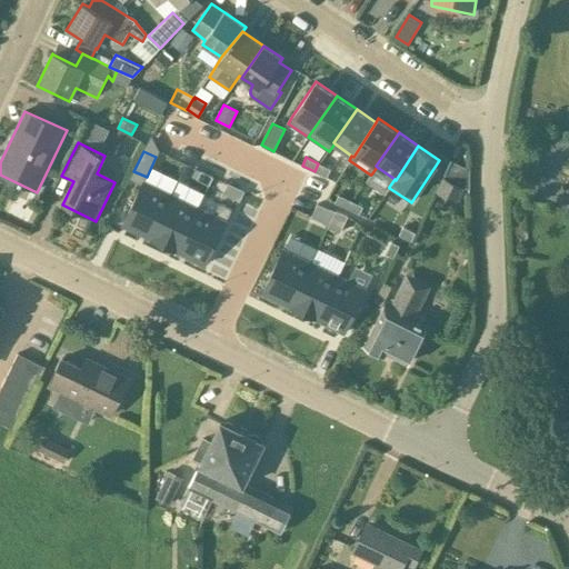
[(318,163),(315,171),(327,177),(330,169),(318,163)]
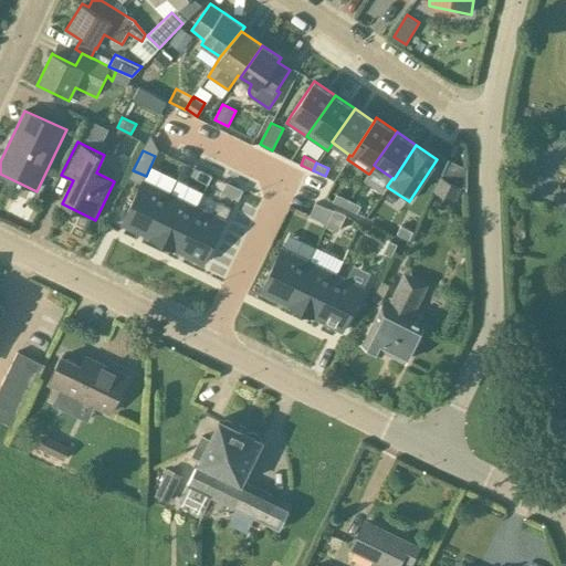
[(200,170),(196,178),(208,185),(212,176),(200,170)]
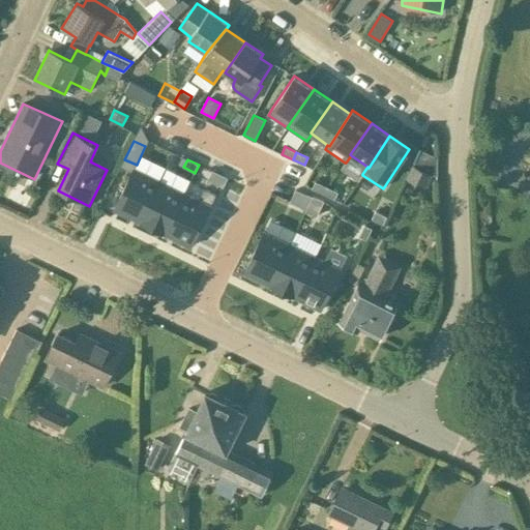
[(405,179),(427,189),(434,175),(412,165),(405,179)]
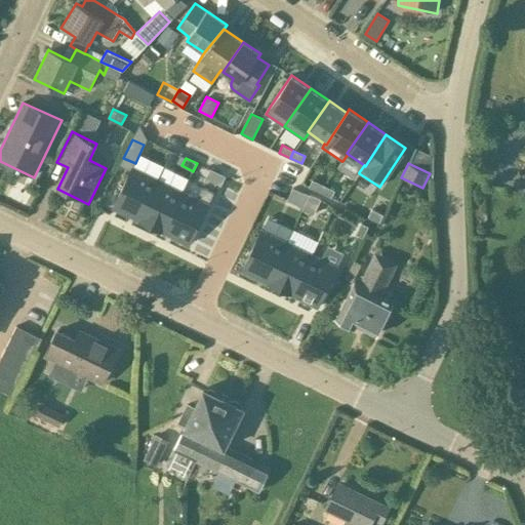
[(132,167),(113,207),(138,219),(158,179),(132,167)]
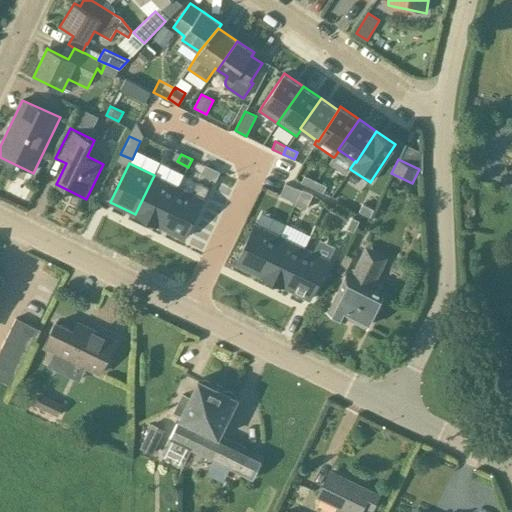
[(205,166),(202,173),(215,179),(218,172),(205,166)]
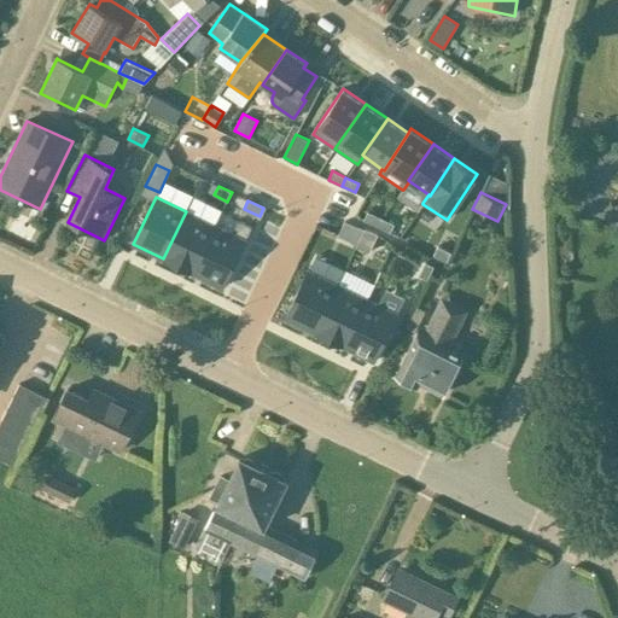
[(186,211),(163,258),(192,273),(215,225),(186,211)]
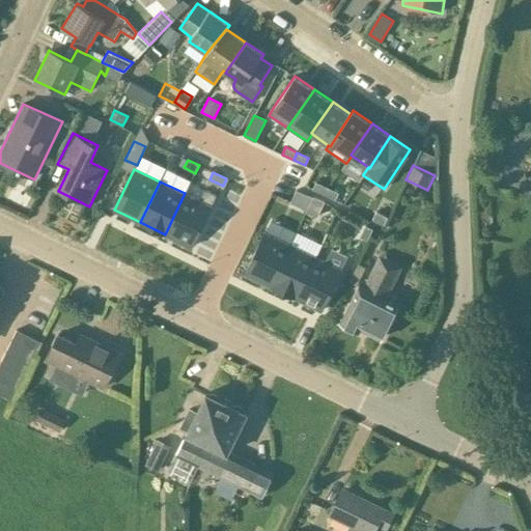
[(315,183),(312,190),(324,195),(327,188),(315,183)]
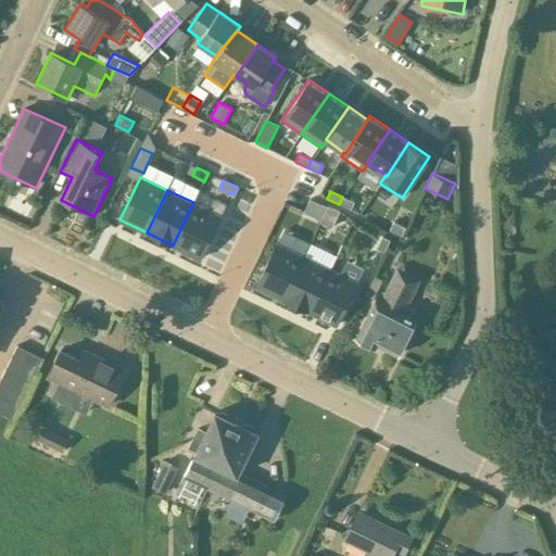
[(342,197),(339,204),(351,211),(354,202),(342,197)]
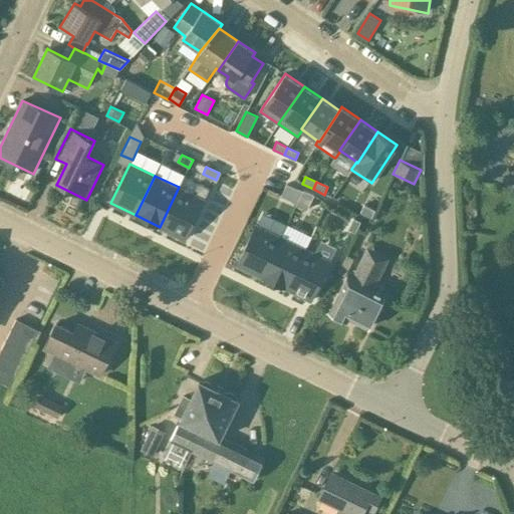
[(179,187),(160,227),(185,239),(210,189),(198,183),(193,194),(179,187)]
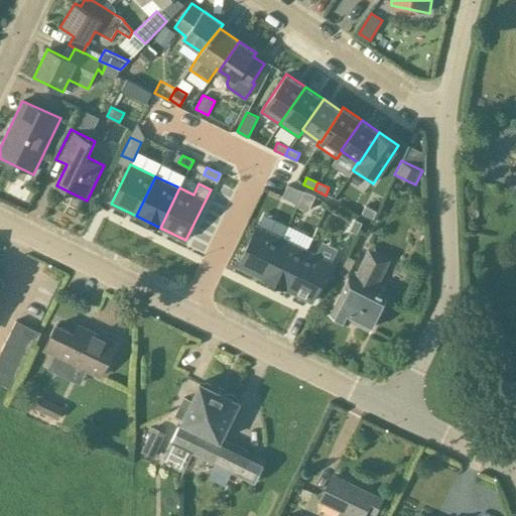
[(288,185),(282,197),(298,204),(303,192),(288,185)]
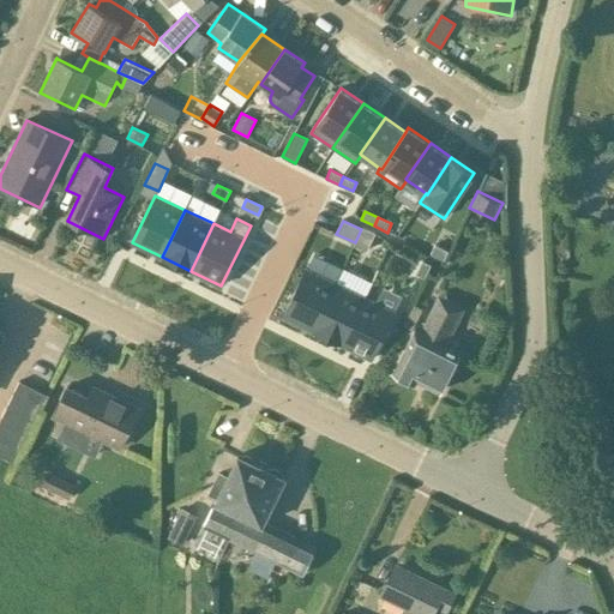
[(355,242),(353,247),(366,254),(375,236),(361,229),(355,242)]
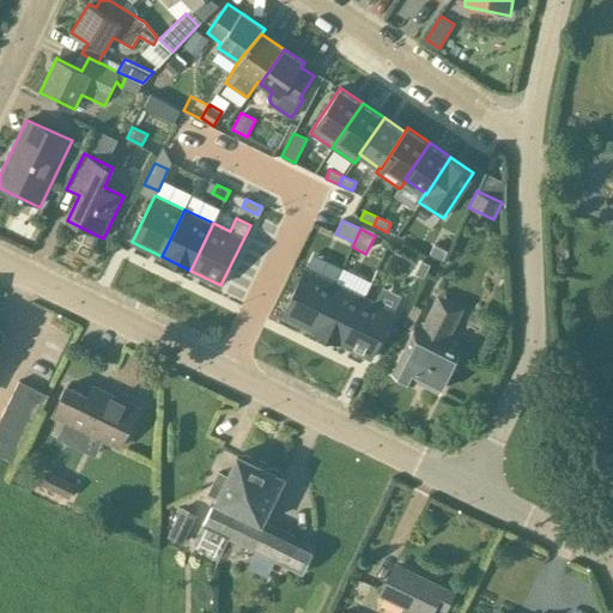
[(434,244),(430,253),(443,260),(447,250),(434,244)]
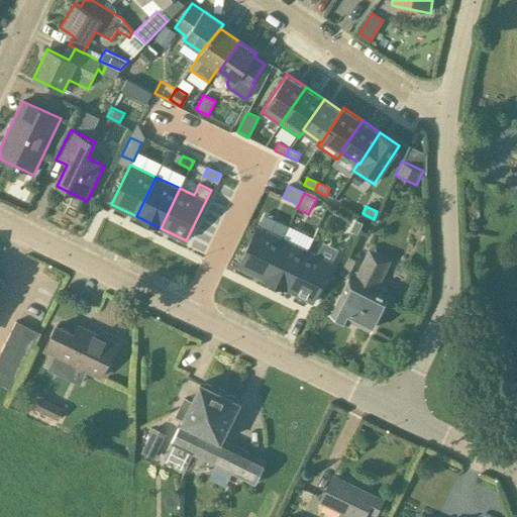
[(355,220),(350,230),(357,234),(363,223),(355,220)]
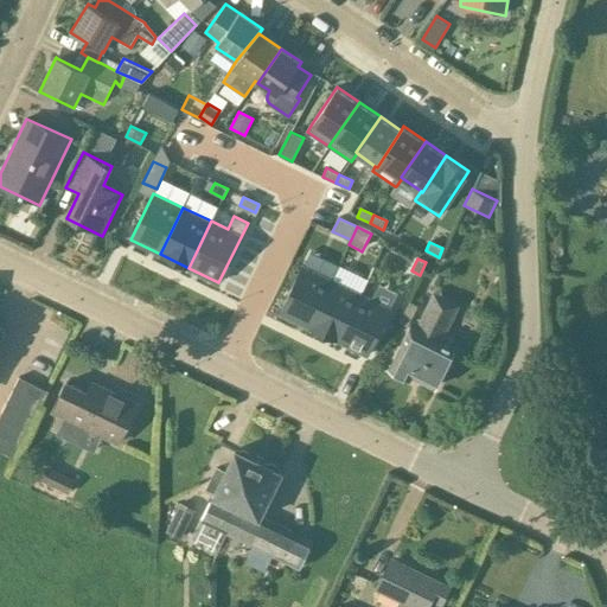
[(302,266),(280,312),(310,326),(332,280),(302,266)]
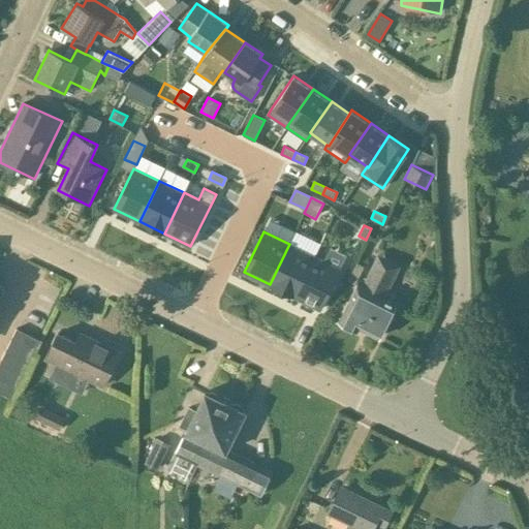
[(289,244),(270,284),(294,297),(314,256),(289,244)]
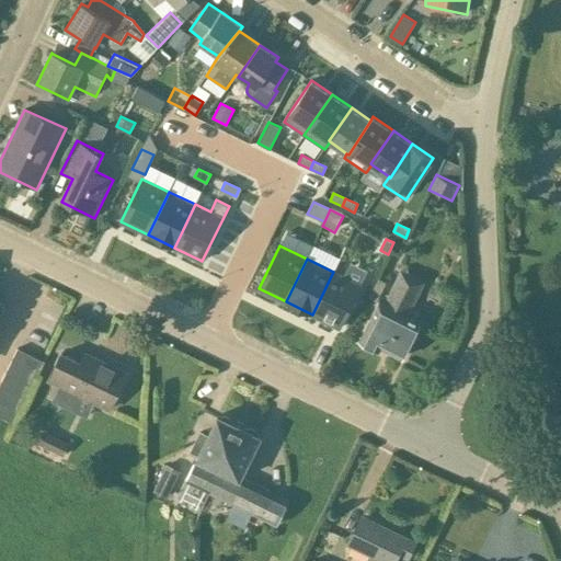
[(333,272),(312,315),(340,329),(361,285),(333,272)]
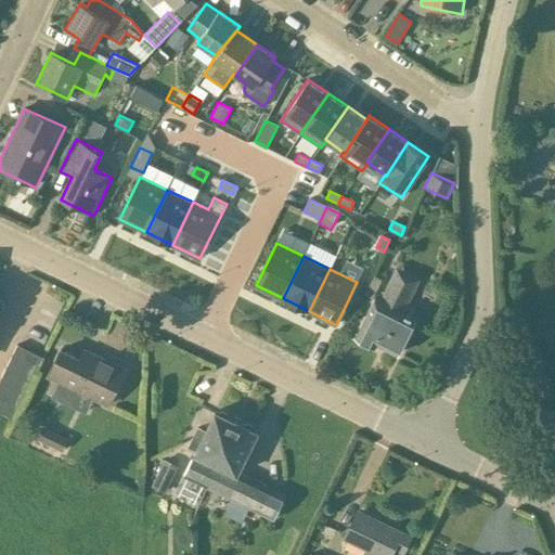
[(357,335),(398,356),(415,320),(403,313),(420,280),(396,269),(379,301),(375,299),(357,335)]
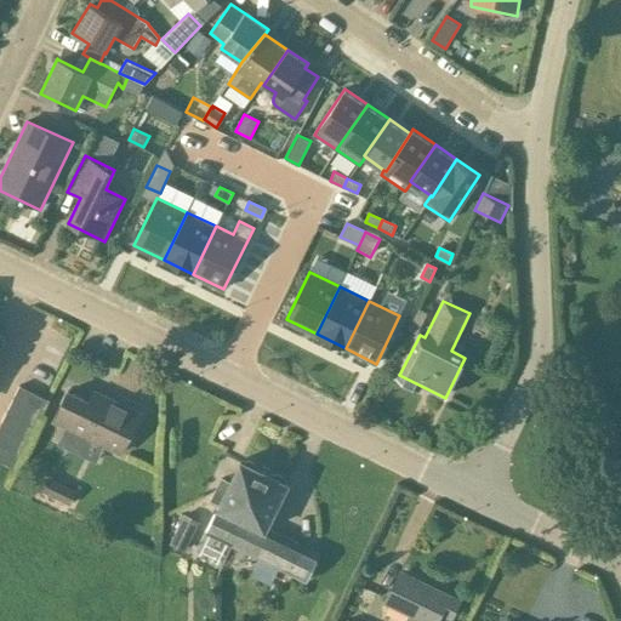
[(20,387),(0,426),(0,460),(12,467),(46,399),(20,387)]
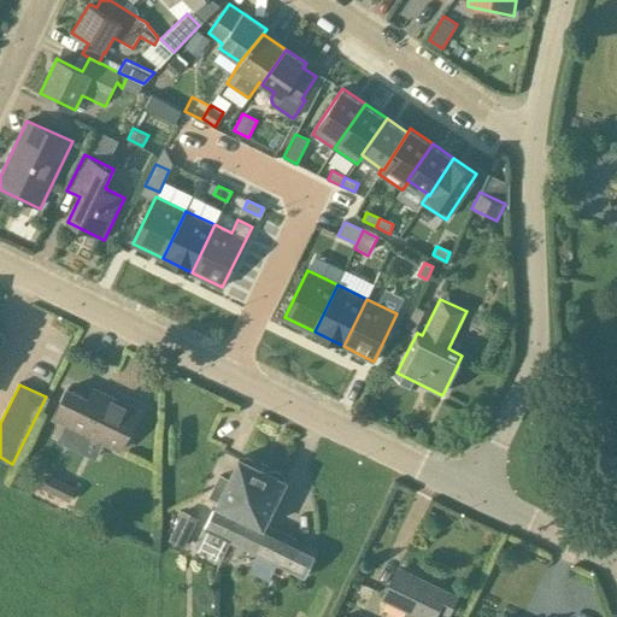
[(121,451),(140,412),(93,389),(88,400),(66,389),(53,418),(121,451)]
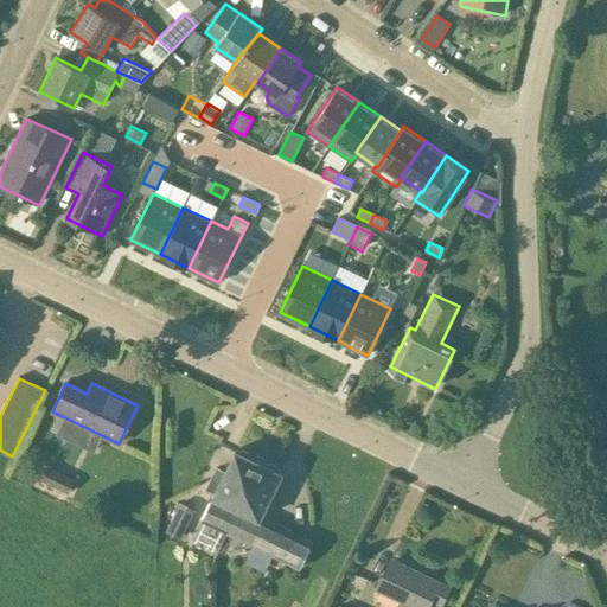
[(200,522),(224,532),(256,460),(236,451),(212,497),(200,522)]
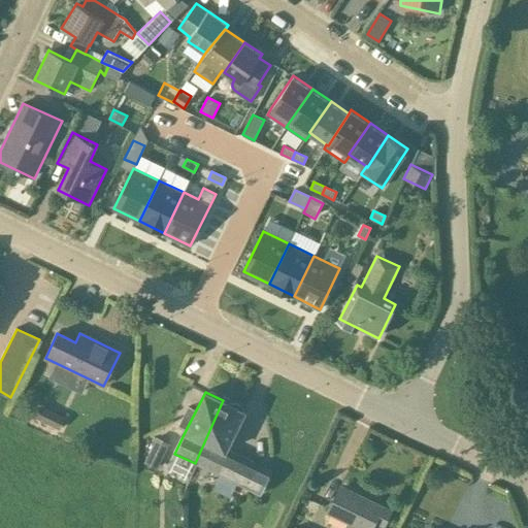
[(245,411),(223,400),(195,463),(260,494),(272,470),(258,464),(259,463),(227,449),(245,411)]
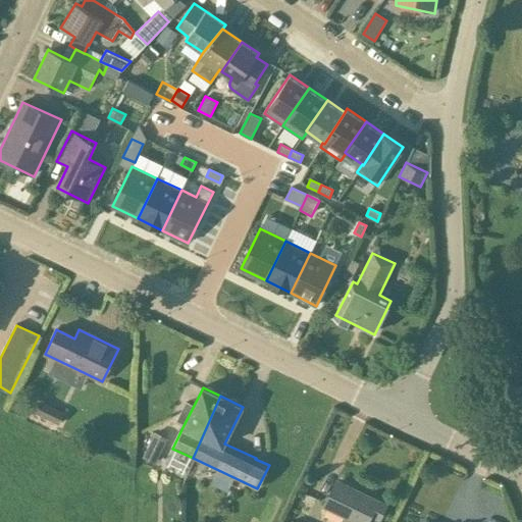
[(40,400),(34,412),(59,425),(65,412),(40,400)]
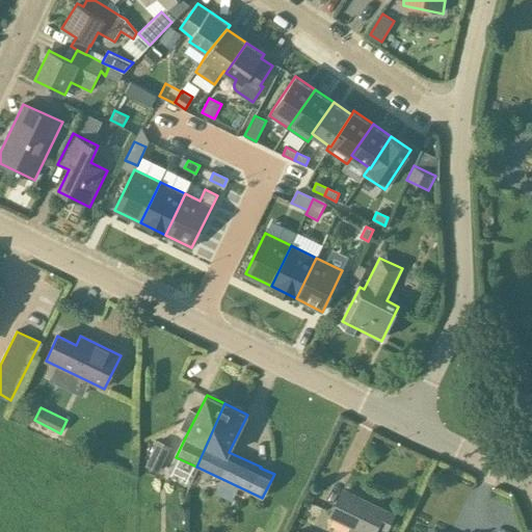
[(171,446),(158,440),(145,464),(159,472),(171,446)]
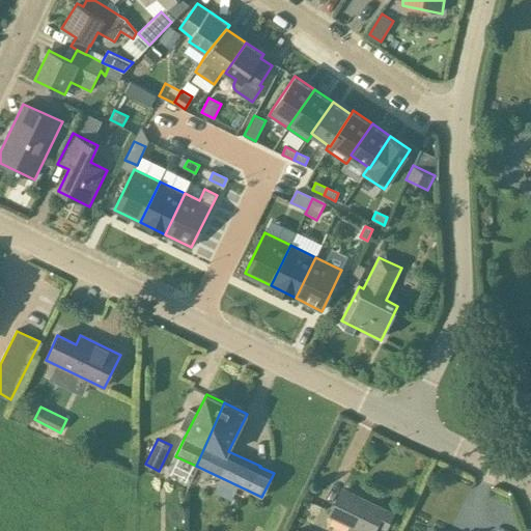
[(373,530),(376,526),(386,530),(393,516),(341,492),(331,513),(352,524),(347,530),(373,530)]
